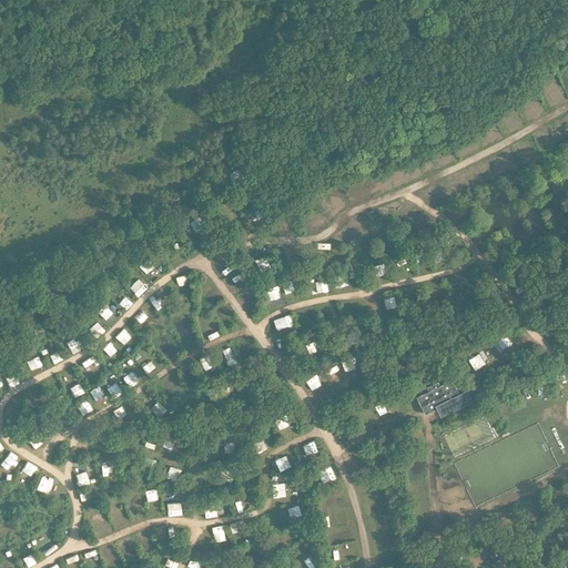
[(554,100),(561,97),(557,88),(549,91),(554,100)]
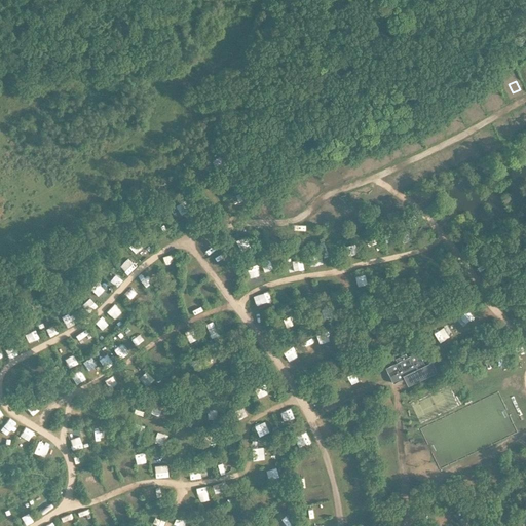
[(495,101),(485,107),(488,113),(499,108),(495,101)]
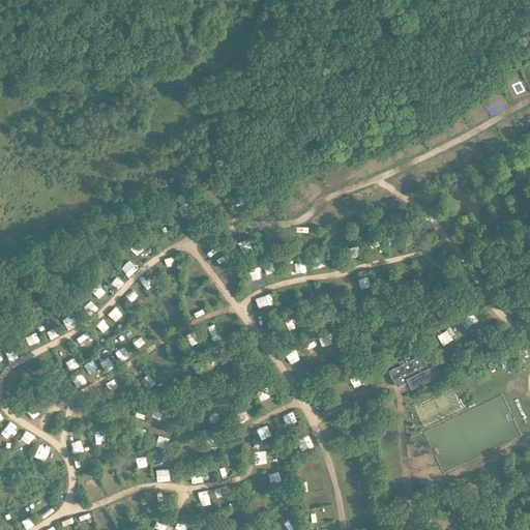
[(459,131),(467,127),(464,120),(455,124),(459,131)]
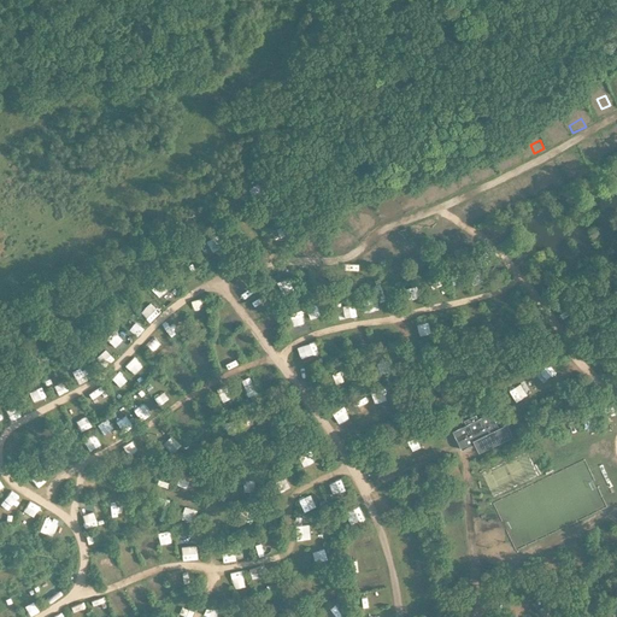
[(592,150),(595,158),(607,153),(604,144),(592,150)]
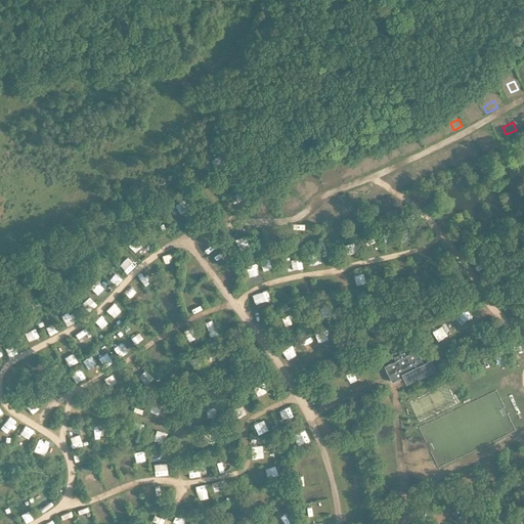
[(475,138),(480,145),(489,140),(485,133),(475,138)]
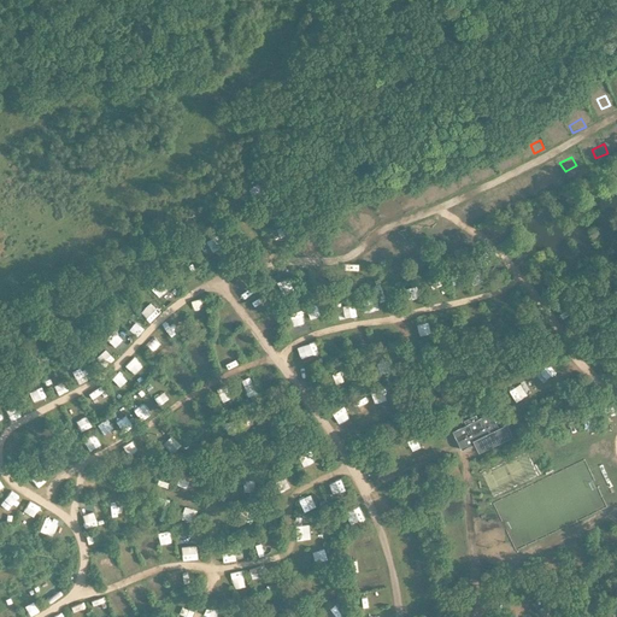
[(482,175),(494,170),(491,162),(479,166),(482,175)]
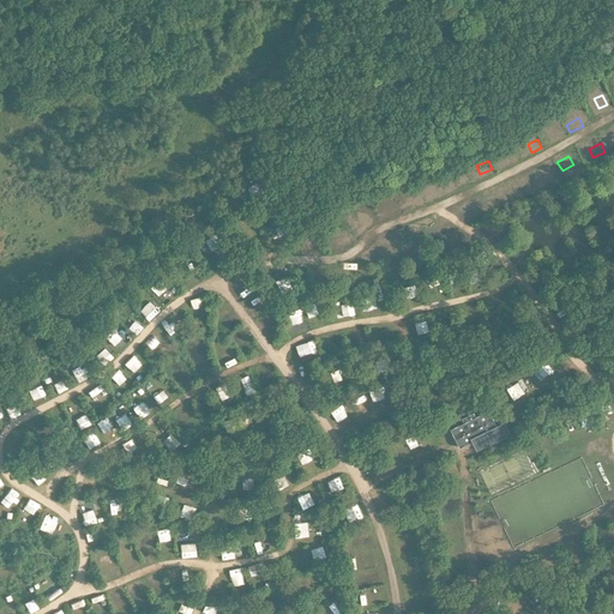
[(535,174),(539,184),(549,180),(545,170),(535,174)]
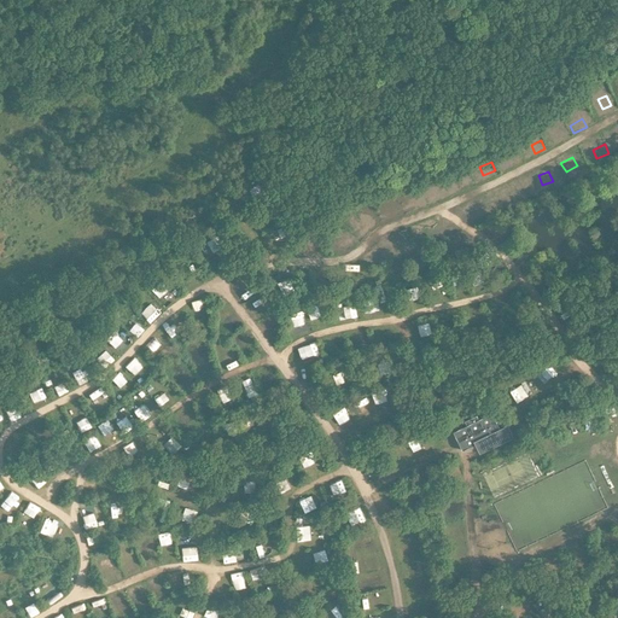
[(524,185),(529,197),(540,193),(535,181),(524,185)]
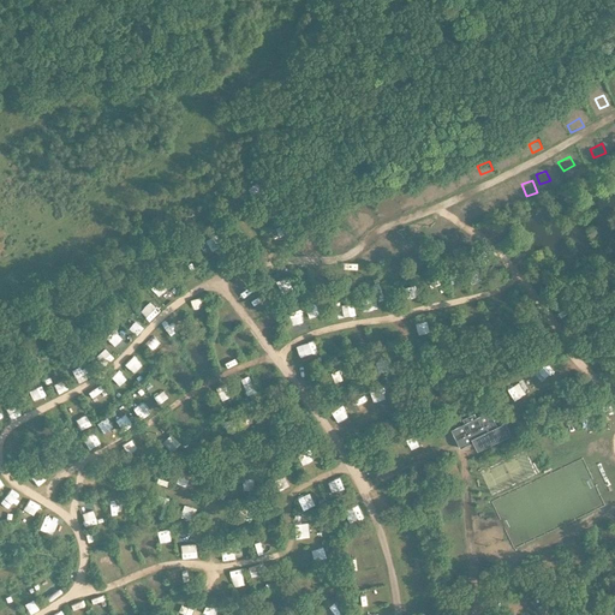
[(501,208),(511,203),(506,192),(495,196),(501,208)]
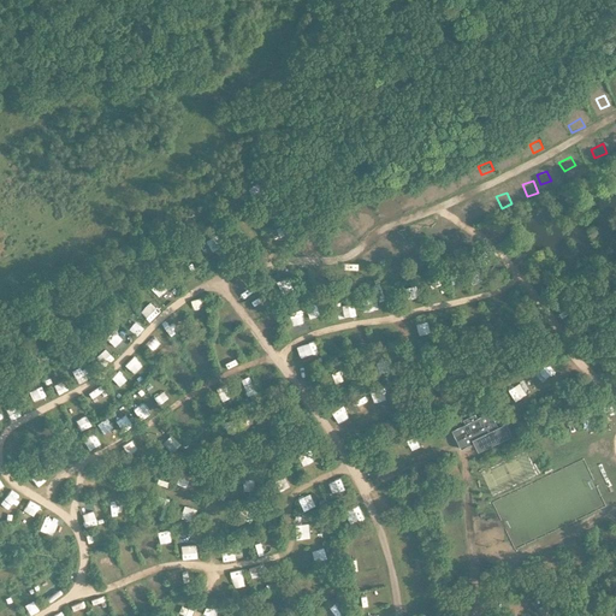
[(381,197),(385,209),(396,206),(392,195),(381,197)]
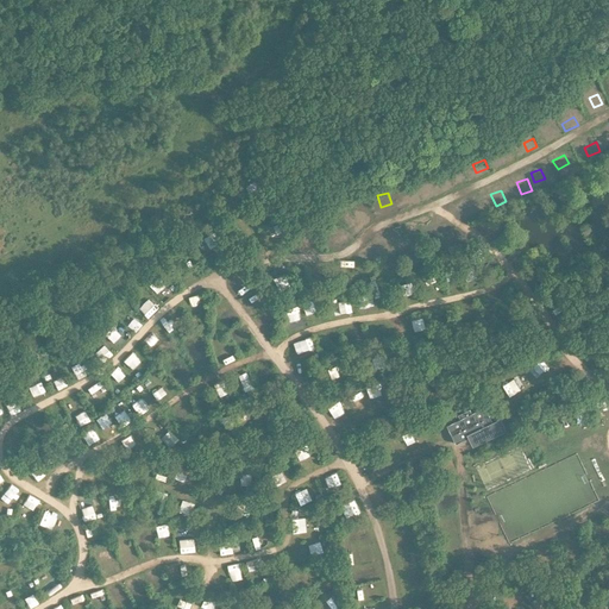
[(355,207),(357,218),(370,214),(366,203),(355,207)]
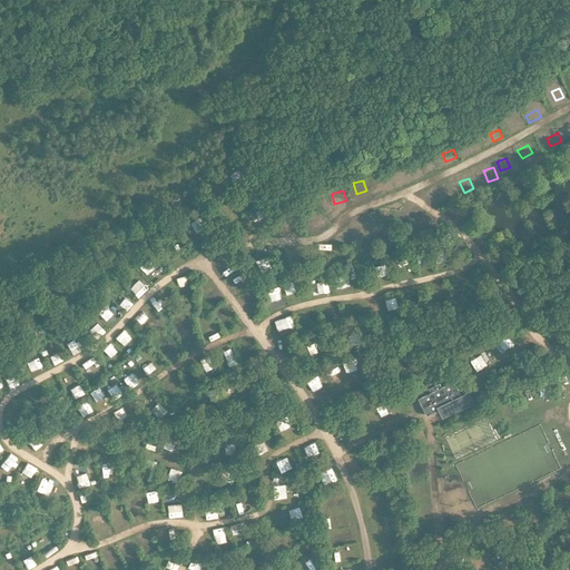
[(200,220),(193,222),(195,233),(203,232),(200,220)]
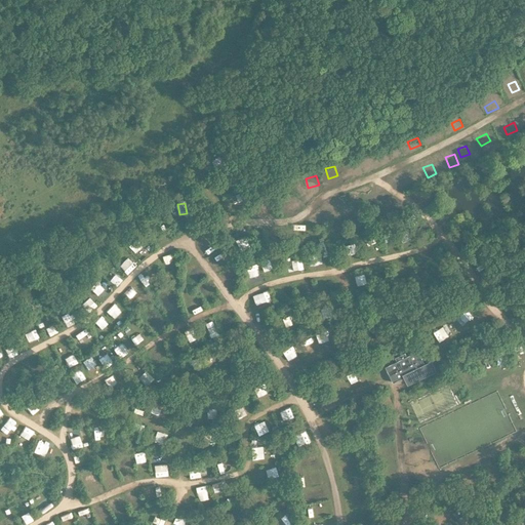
[(339,240),(349,235),(340,219),(331,225),(339,240)]
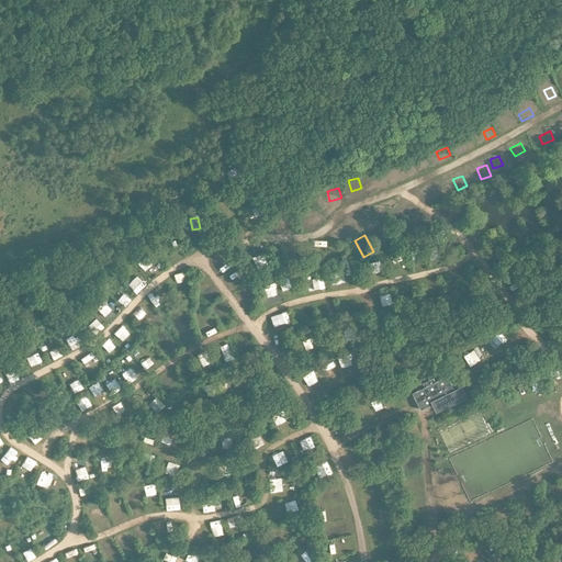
[(221,253),(213,257),(217,266),(225,262),(221,253)]
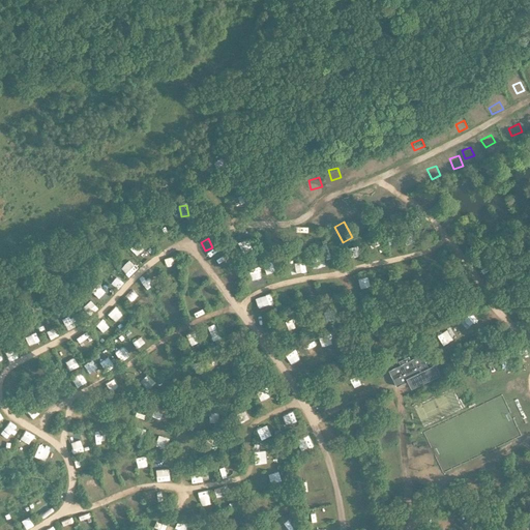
[(146,260),(153,254),(147,244),(139,251),(146,260)]
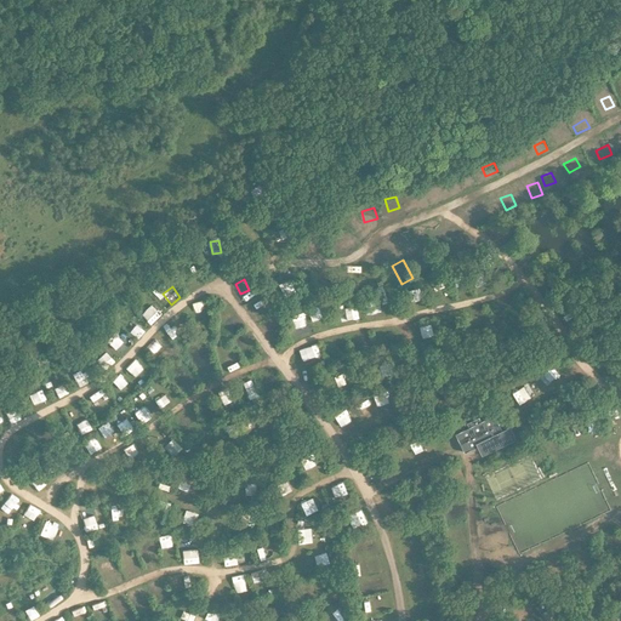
[(254,303),(260,313),(268,308),(262,298),(254,303)]
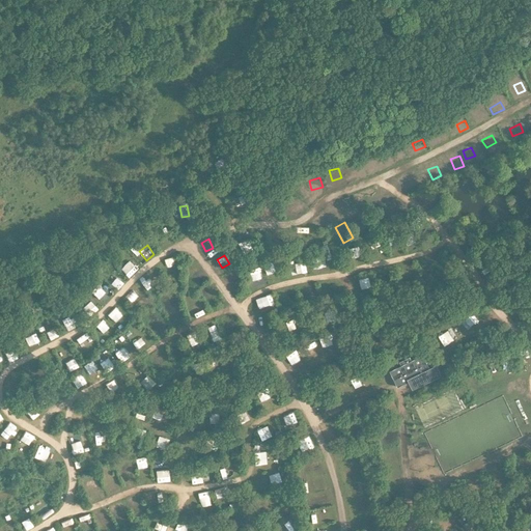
[(166,260),(167,270),(175,269),(174,259),(166,260)]
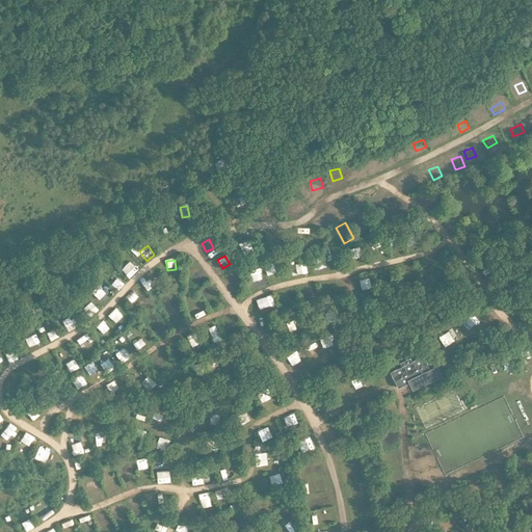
[(308,263),(297,264),(298,274),(309,273),(308,263)]
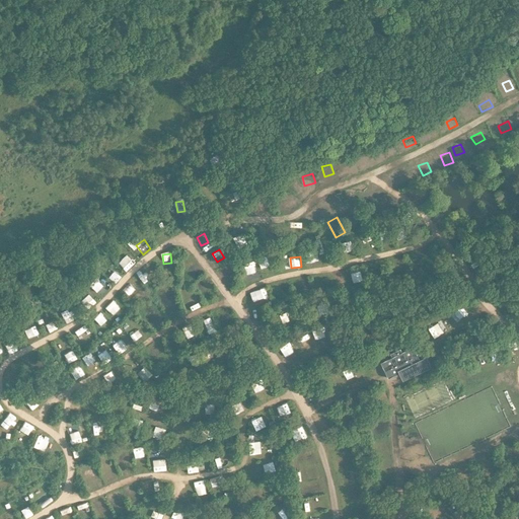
[(195,279),(203,272),(196,263),(187,269),(195,279)]
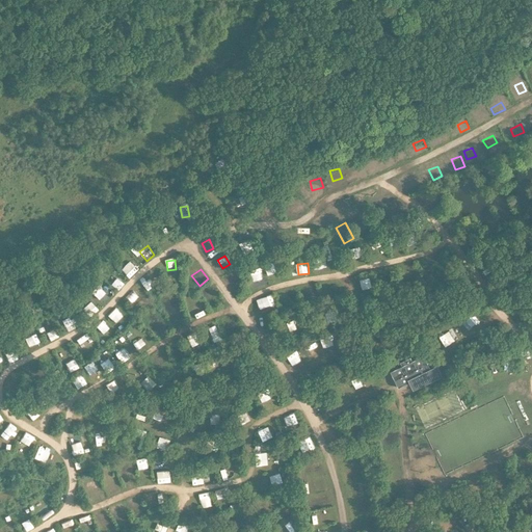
[(224,277),(230,286),(238,282),(233,272),(224,277)]
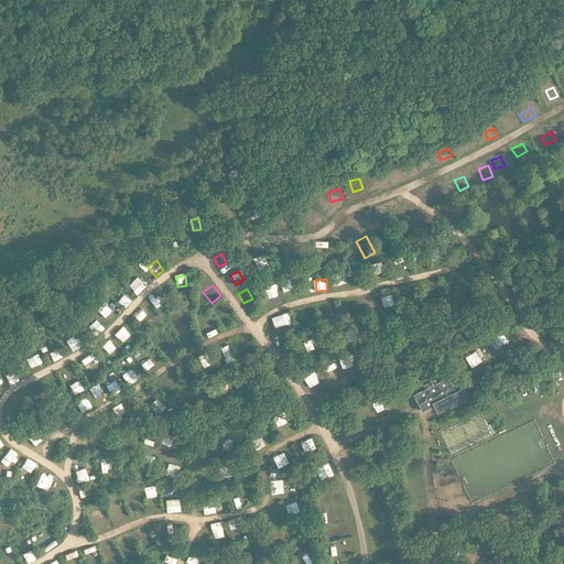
[(267,292),(270,301),(279,299),(277,290),(267,292)]
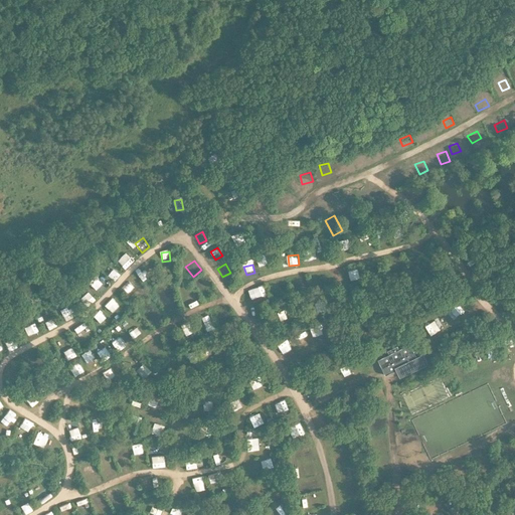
[(138,274),(142,280),(152,274),(148,268),(138,274)]
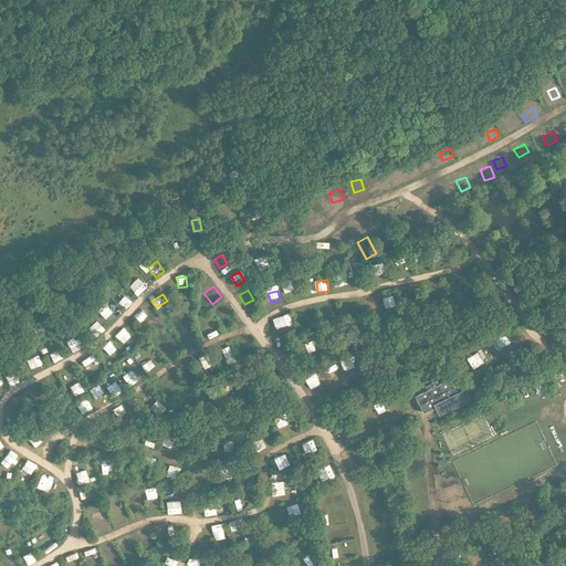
[(117,303),(126,308),(132,302),(124,295),(117,303)]
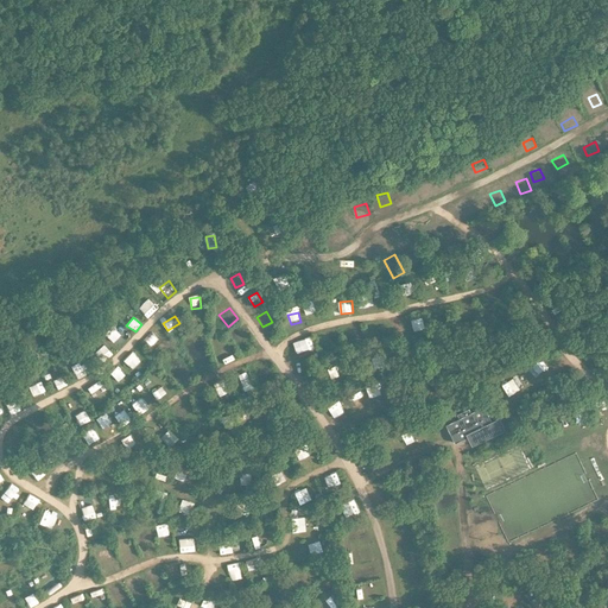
[(114,323),(103,334),(113,342),(124,333),(114,323)]
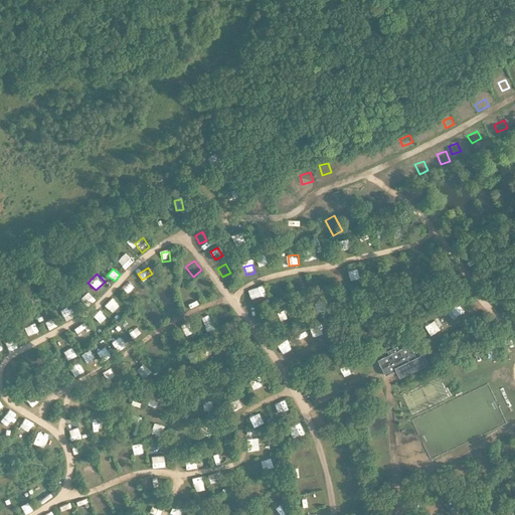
[(200,291),(208,285),(202,277),(194,283),(200,291)]
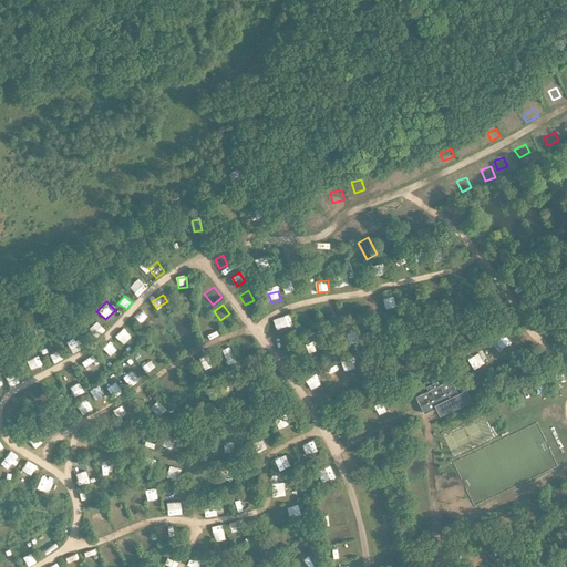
[(307,319),(316,317),(313,307),(303,309),(307,319)]
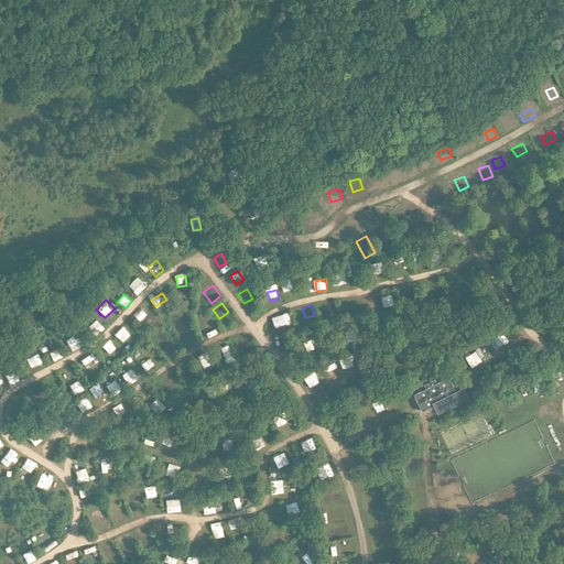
[(138,306),(132,315),(141,322),(147,313),(138,306)]
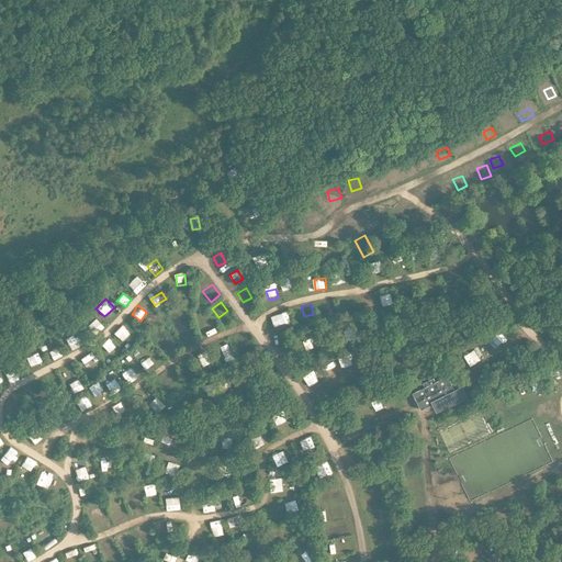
[(324,316),(333,314),(330,305),(322,308),(324,316)]
